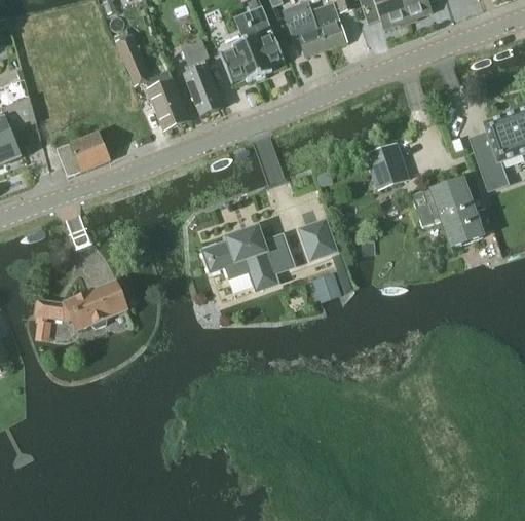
[(304,0),(282,8),(292,39),(298,37),(304,54),(325,47),(311,8),(307,0),(304,0)]
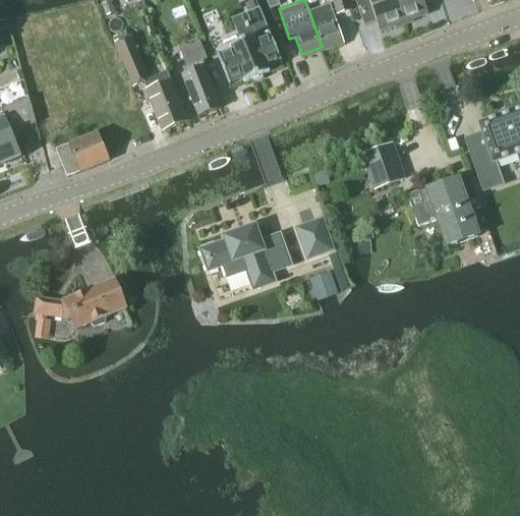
[(333,0),(337,11),(350,7),(348,0),(333,0)]
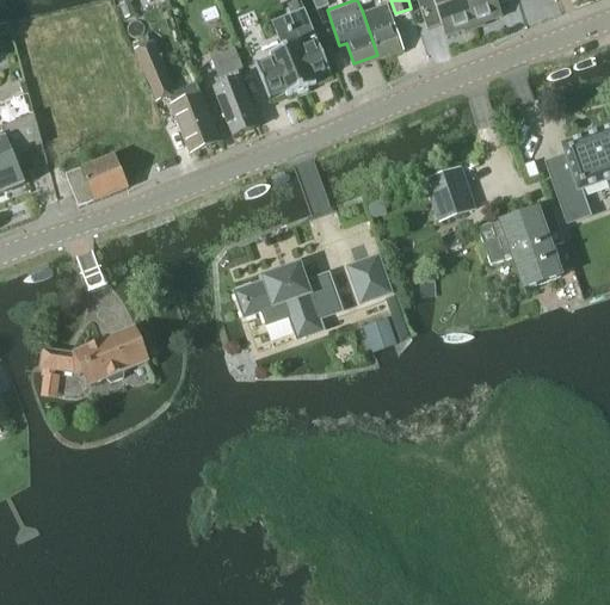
[(444,32),(473,23),(464,0),(418,0),(427,26),(441,22),(444,32)]
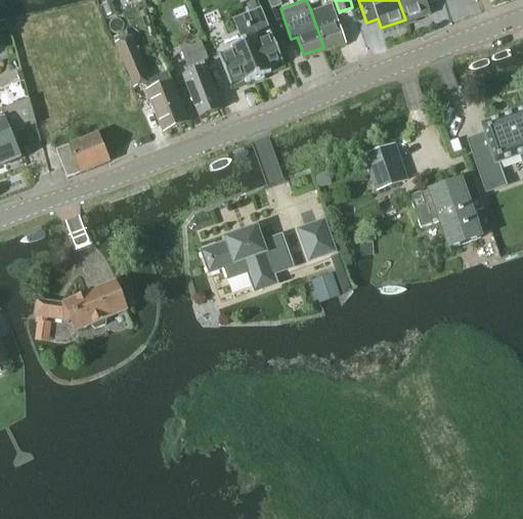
[(398,0),(405,19),(430,10),(427,2),(432,0),(398,0)]
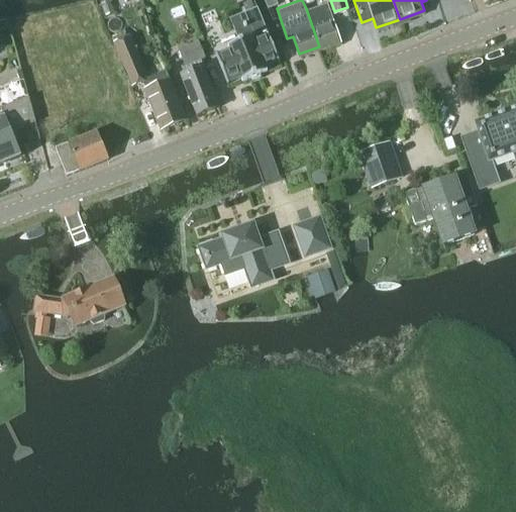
[(326,1),(306,8),(319,46),(339,39),(326,1)]
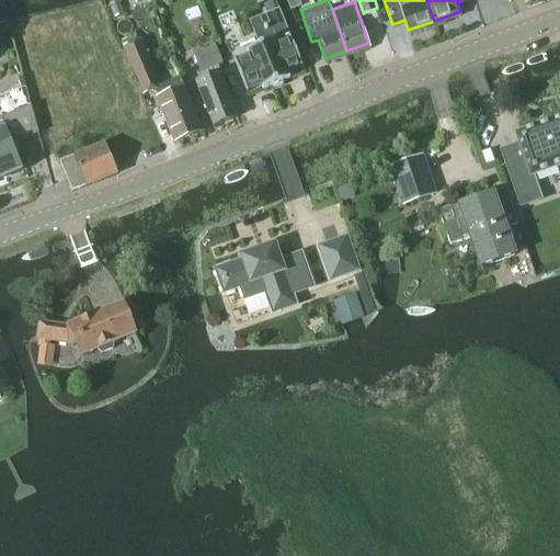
[(248,49),(233,56),(247,87),(248,87),(247,84),(261,80),(262,84),(289,74),(287,69),(301,64),(301,65),(303,65),(280,4),(264,11),(274,36),(259,42),(247,47),(248,49)]
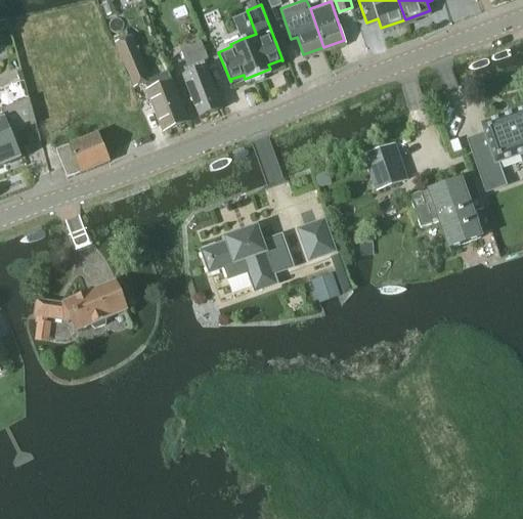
[(131,33),(115,40),(134,83),(145,78),(148,86),(145,87),(163,129),(187,119),(171,77),(168,71),(157,75),(150,78),(149,77),(131,33)]
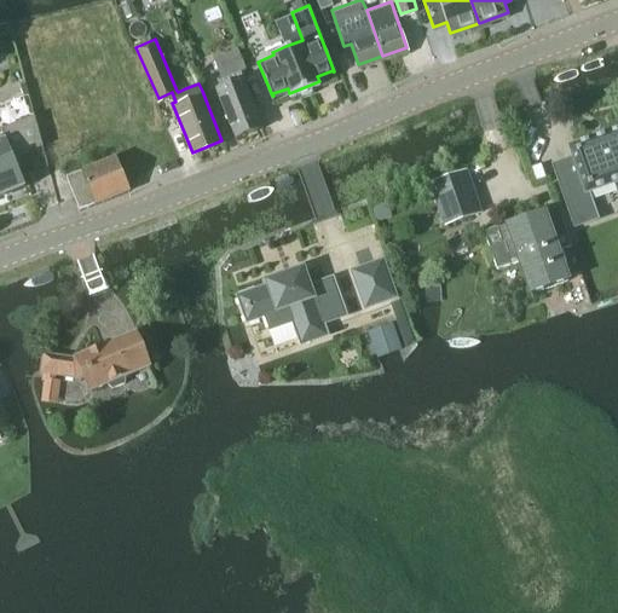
[(235,134),(263,123),(240,68),(244,65),(236,45),(213,55),(223,81),(215,85),(235,134)]
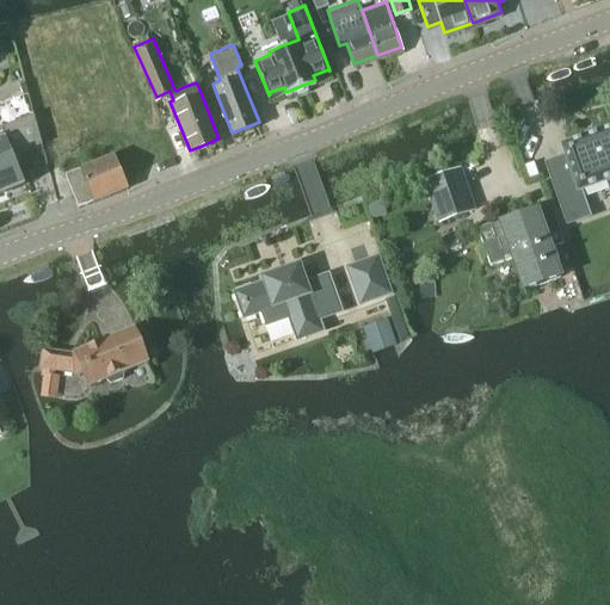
[(0,136),(0,190),(24,180),(13,153),(41,141),(32,110),(0,124),(0,136)]
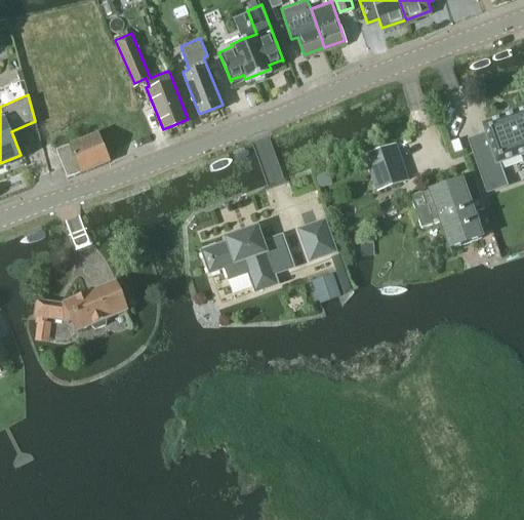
[(486,130),(469,136),(482,175),(502,168),(500,160),(521,153),(523,161),(523,105),(482,120),(486,130)]
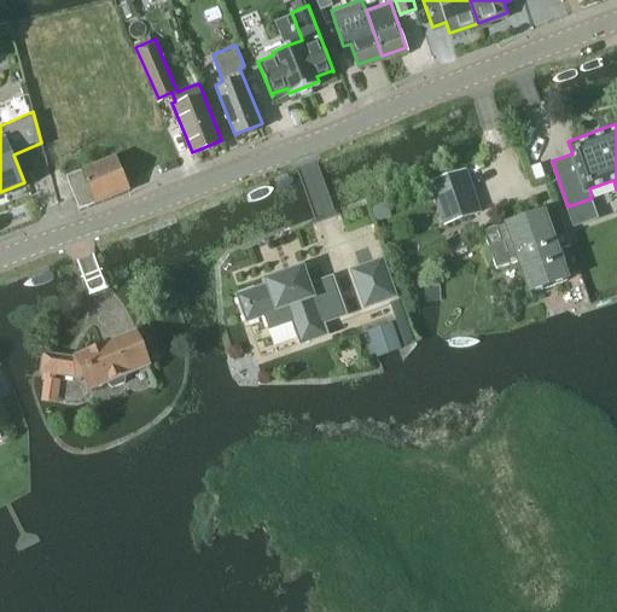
[(81,167),(65,173),(77,204),(79,207),(128,186),(126,180),(115,152),(81,167)]
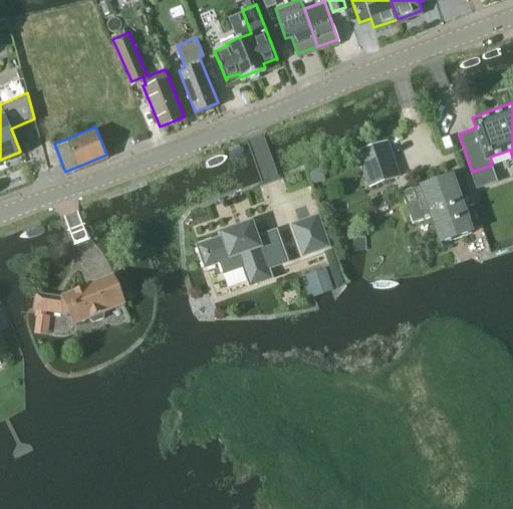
[(358,148),(369,183),(397,175),(386,140),(371,144),(358,148)]
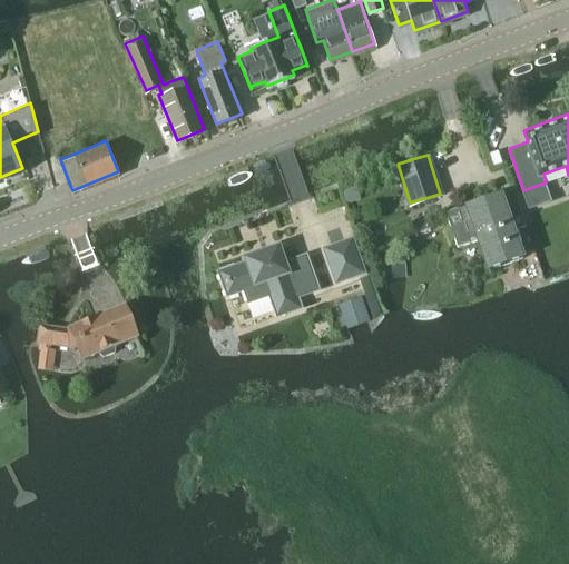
[(356,182),(342,188),(346,200),(361,196),(356,182)]
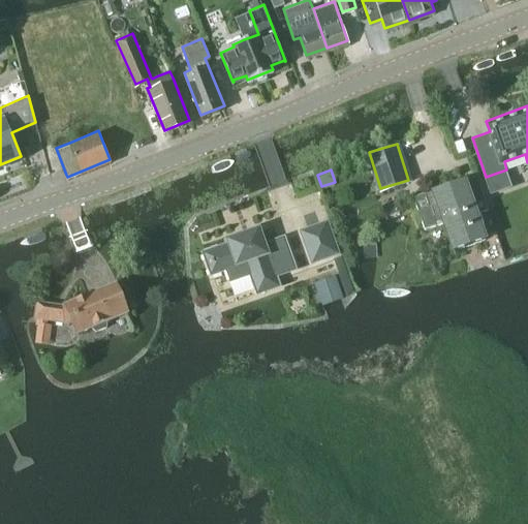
[(486,238),(476,211),(473,202),(483,197),(479,186),(469,190),(464,177),(432,188),(432,189),(413,196),(425,227),(441,221),(452,249),(486,238)]
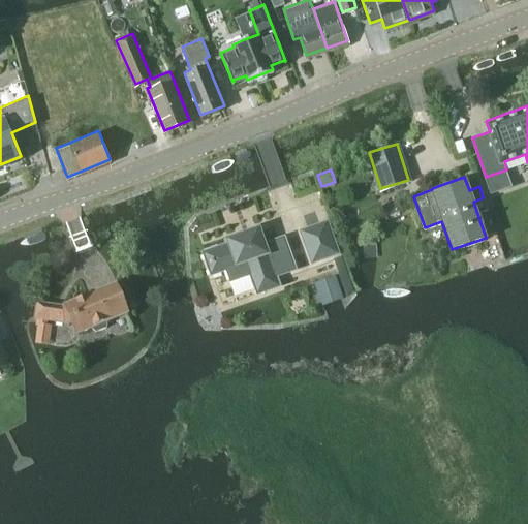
[(325,221),(303,228),(314,260),(337,252),(325,221)]
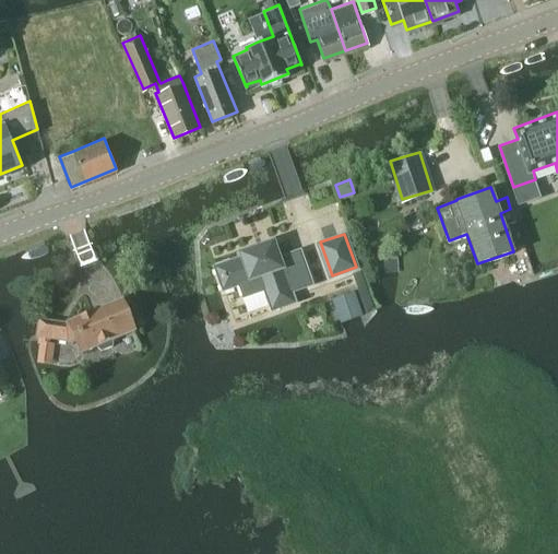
[(216,264),(225,289),(238,283),(242,296),(263,289),(271,309),(297,299),(293,290),(311,283),(299,249),(279,257),(272,240),(241,251),(242,255),(216,264)]
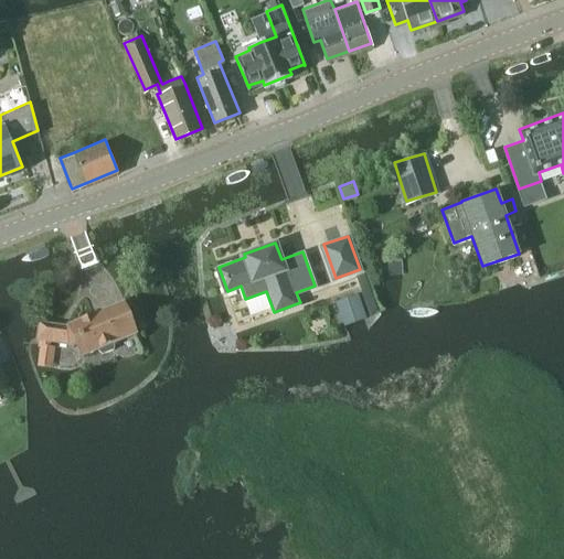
[(137,332),(123,300),(64,324),(40,320),(39,322),(38,333),(36,337),(40,339),(39,344),(41,344),(38,363),(51,365),(54,344),(51,344),(51,340),(67,342),(74,340),(81,355),(137,332)]
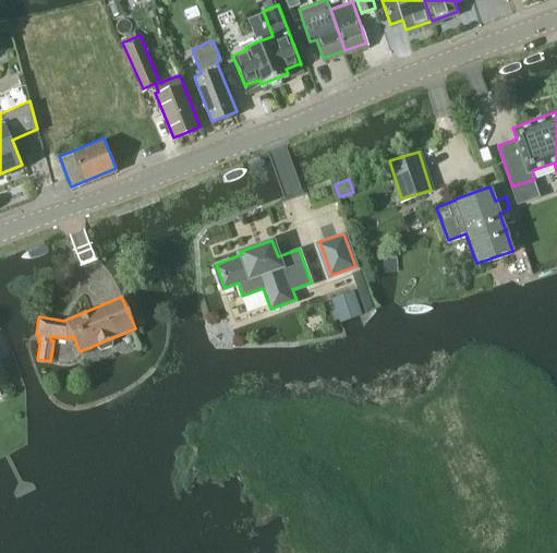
[(0,386),(8,384),(4,377),(9,376),(0,353),(0,386)]
